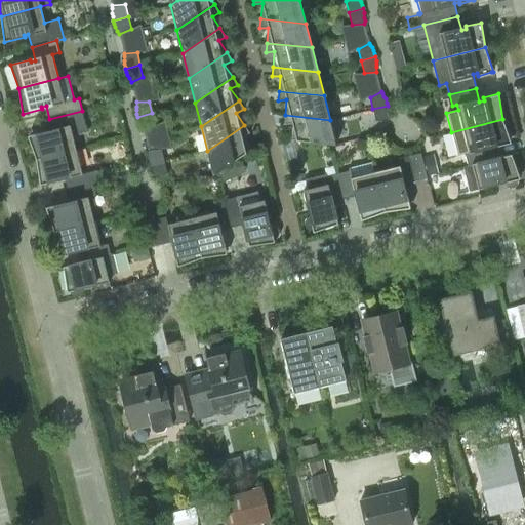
[(388,106),(372,109),(375,121),(389,120),(389,117),(389,112),(388,109),(388,106)]
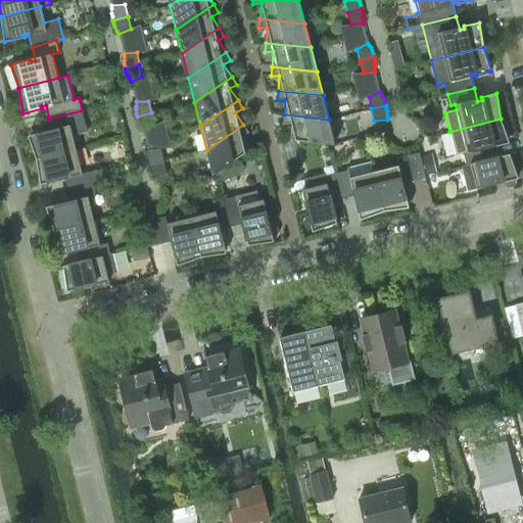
[(76,149),(73,134),(87,130),(82,110),(49,119),(53,132),(48,133),(48,131),(28,135),(37,159),(76,149)]
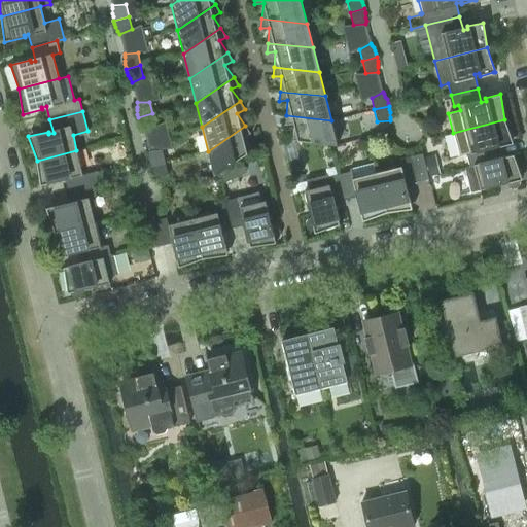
[(152,113),(138,117),(139,120),(140,124),(142,128),(144,131),(155,126),(152,113)]
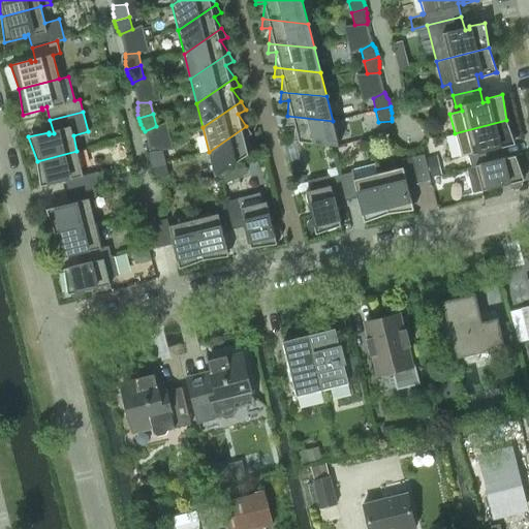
[(333,121),(287,116),(286,126),(294,125),(293,142),(339,146),(333,121)]
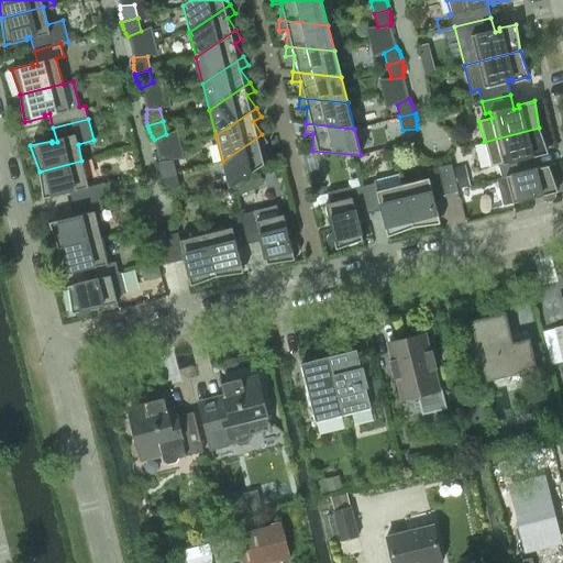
[(549,153),(539,128),(484,142),(490,167),(498,165),(501,178),(506,177),(529,172),(529,170),(526,156),(530,155),(531,157),(549,153)]
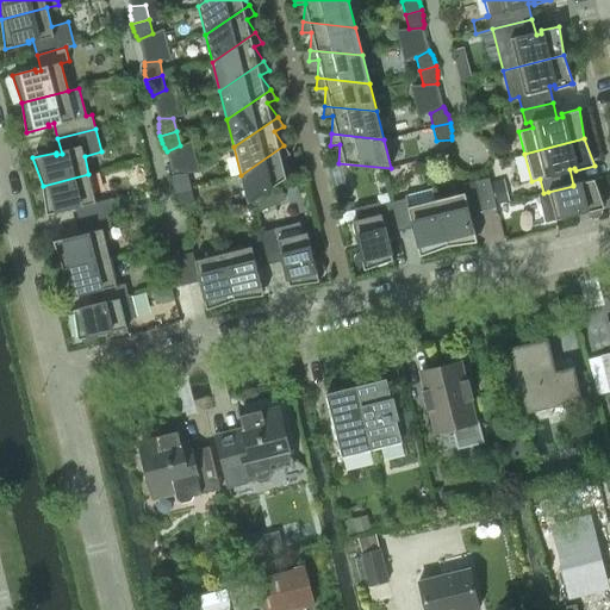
[(284,145),(241,175),(248,204),(292,174),(281,159),(291,155),(284,145)]
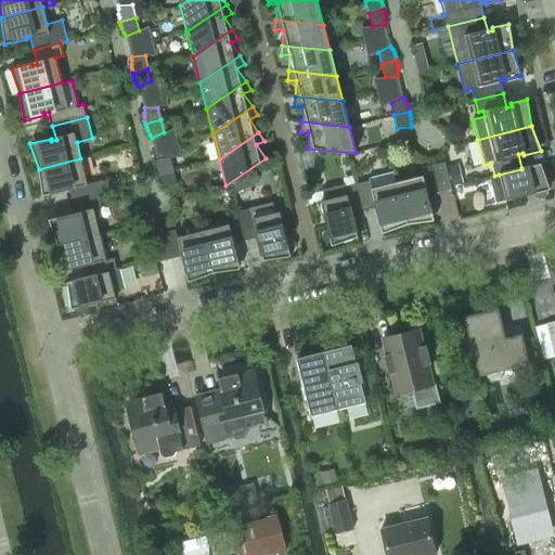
[(80,158),(39,169),(42,195),(64,191),(63,188),(67,186),(72,201),(99,194),(105,193),(102,180),(87,184),(80,158)]
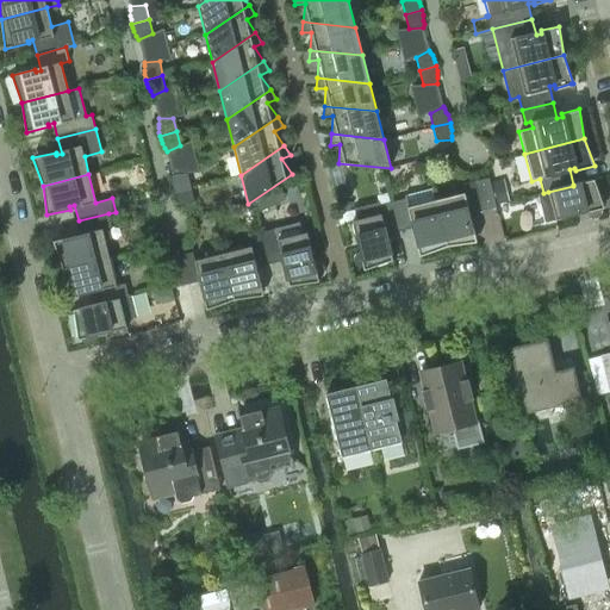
[(187,174),(173,174),(172,179),(173,182),(173,185),(173,188),(174,192),(191,187),(187,174)]
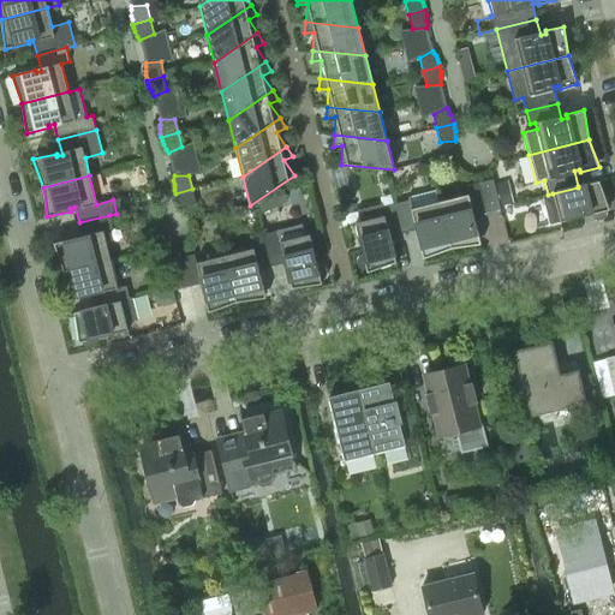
[(493,179),(479,183),(487,212),(501,209),(493,179)]
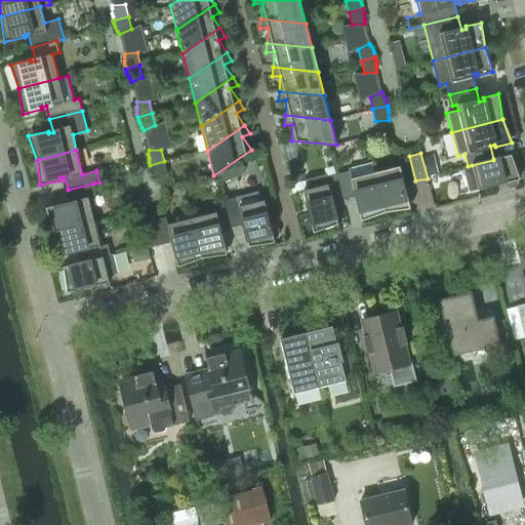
[(493,160),(472,165),(478,190),(499,184),(499,182),(503,180),(505,183),(505,184),(506,185),(507,187),(508,188),(510,188),(512,188),(513,188),(515,187),(516,187),(516,186),(517,185),(518,184),(518,183),(518,182),(518,180),(518,179),(520,178),(512,154),(493,159),(493,160)]
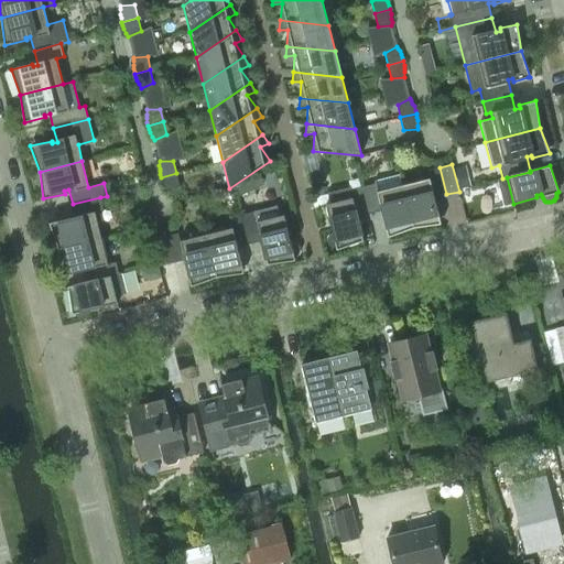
[(429,179),(403,185),(414,228),(441,224),(435,203),(433,203),(432,198),(446,194),(440,167),(427,171),(429,179)]
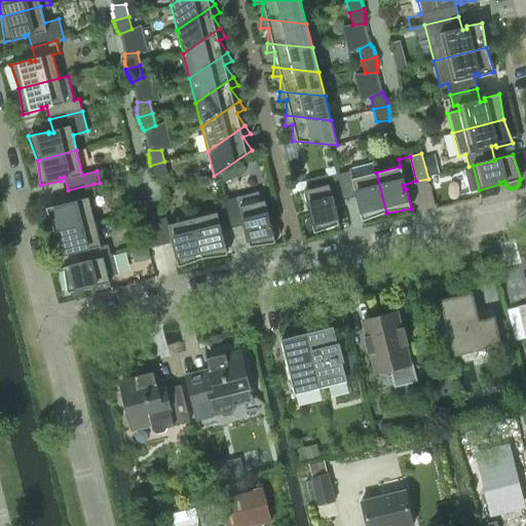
[(164,161),(150,165),(151,168),(152,172),(153,175),(156,179),(167,174),(164,161)]
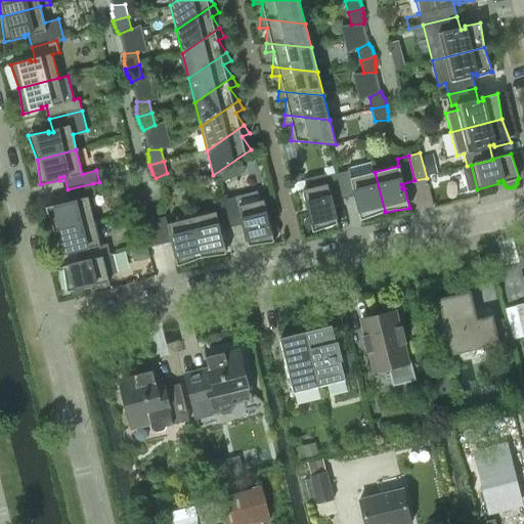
[(228,167),(218,172),(223,182),(233,177),(228,167)]
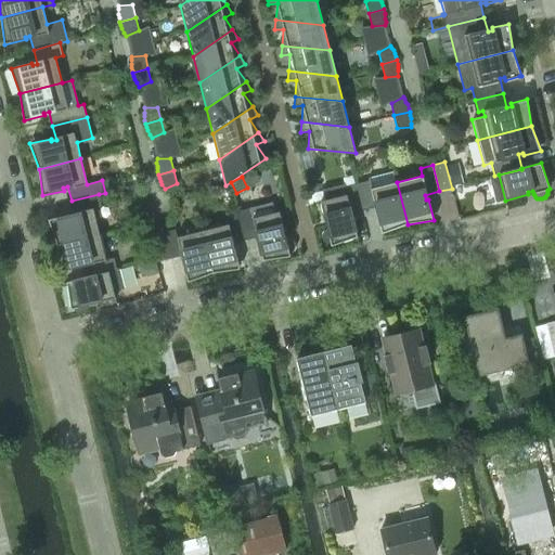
[(378,178),(357,183),(363,210),(377,207),(378,211),(376,213),(382,233),(408,224),(397,182),(379,186),(378,178)]
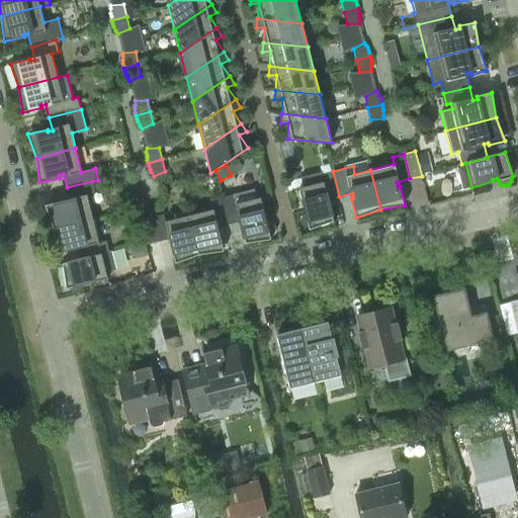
[(334,221),(328,199),(339,196),(333,171),(322,174),(321,173),(300,178),(303,186),(298,187),(304,205),(306,204),(307,209),(305,209),(306,213),(305,214),(304,214),(303,216),(301,217),(300,218),(300,219),(300,220),(300,221),(300,222),(300,224),(301,225),(303,225),(303,226),(304,227),(305,227),(307,228),(308,228),(309,227),(310,230),(334,221)]
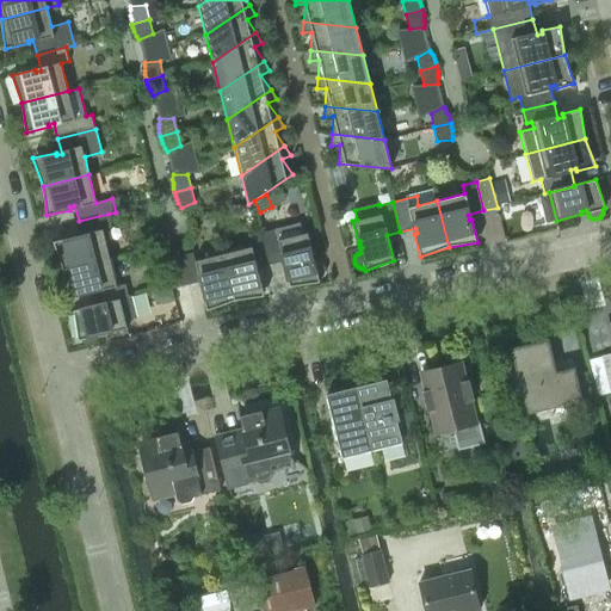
[(109,214),(79,221),(82,236),(78,239),(76,235),(54,241),(63,270),(110,258),(103,229),(111,228),(109,214)]
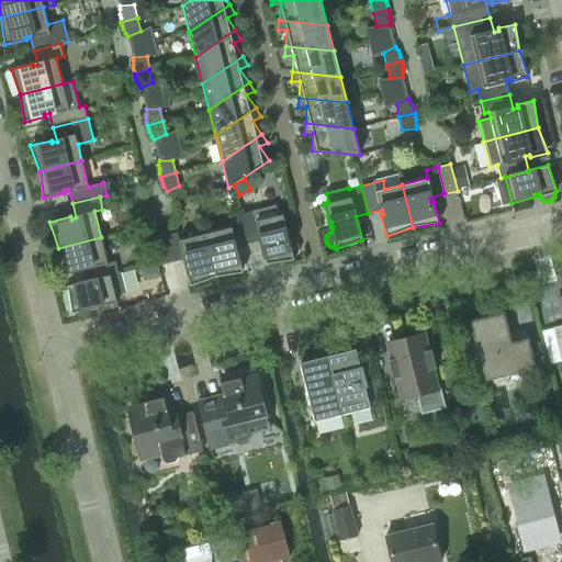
[(287,238),(285,234),(288,233),(283,214),(278,215),(276,204),(254,211),(254,213),(242,216),(248,243),(260,240),(267,263),(294,259),(293,257),(294,256),(296,256),(296,255),(298,254),(299,253),(299,251),(299,250),(300,249),(299,248),(299,246),(298,245),(298,244),(296,244),(295,243),(294,243),(292,242),(291,242),(290,243),(289,238),(287,238)]
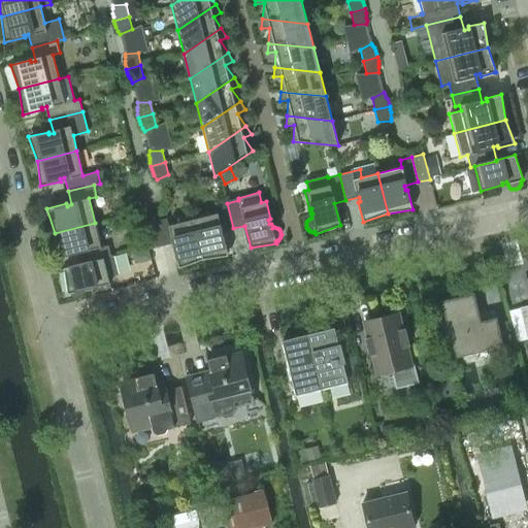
[(218,213),(193,220),(203,259),(228,256),(224,236),(221,236),(220,232),(233,228),(227,203),(216,205),(218,213)]
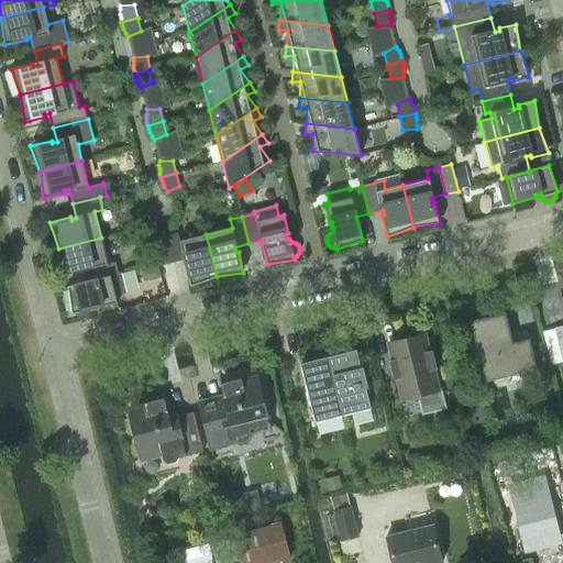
[(178,232),(165,235),(173,263),(187,260),(188,264),(185,265),(190,286),(217,276),(206,234),(180,241),(178,232)]
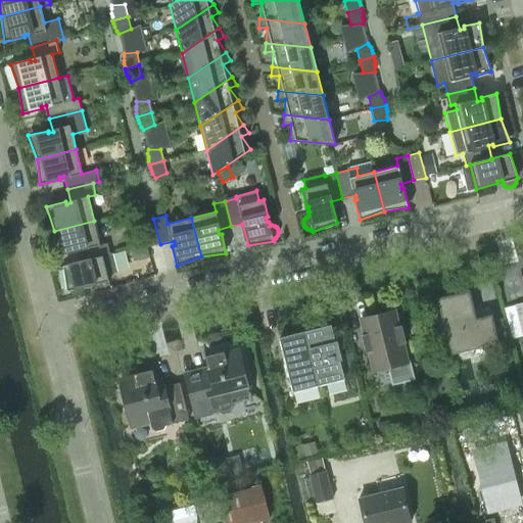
[(148,247),(160,244),(153,219),(142,222),(148,247)]
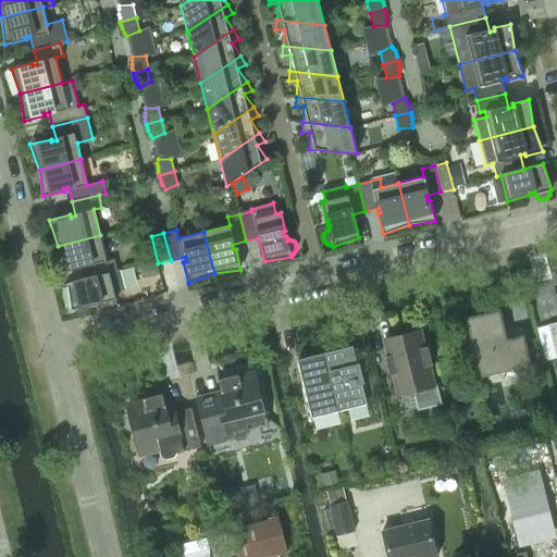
[(107,261),(100,235),(58,246),(62,272),(83,267),(83,264),(87,263),(90,276),(90,277),(118,271),(114,259),(107,261)]
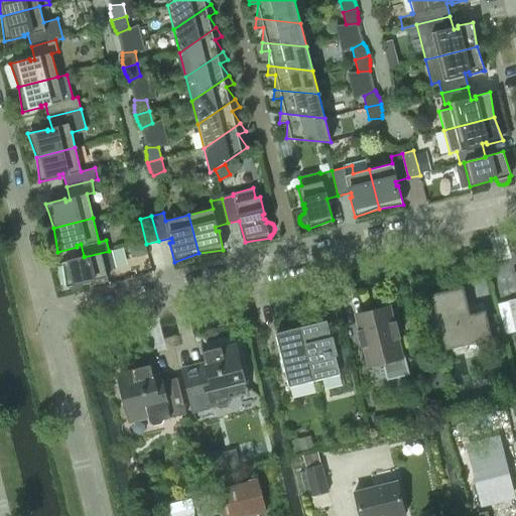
[(111,250),(109,251),(84,257),(84,256),(62,262),(67,287),(69,286),(69,287),(70,288),(70,289),(71,290),(72,291),(73,291),(74,292),(75,292),(76,292),(77,292),(79,291),(80,290),(81,289),(81,288),(82,288),(82,286),(82,285),(82,284),(82,283),(86,282),(85,280),(90,279),(90,281),(108,277),(113,269),(115,268),(111,250)]
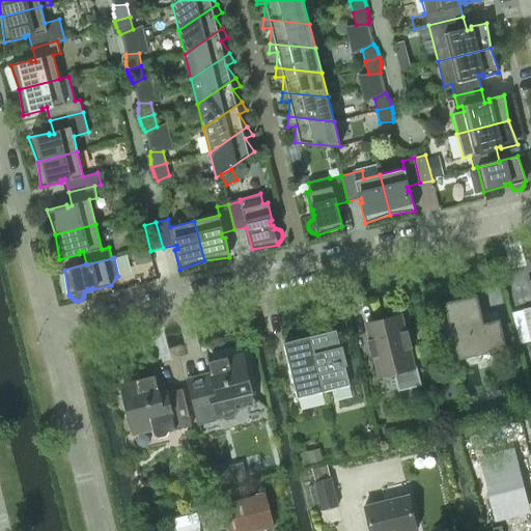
[(476,295),(459,299),(443,303),(448,323),(444,324),(448,338),(452,338),(457,360),(490,352),(490,355),(507,351),(499,319),(483,324),(476,295)]
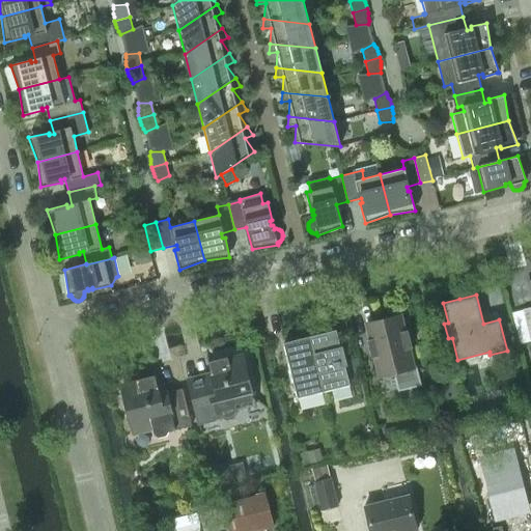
[(412,347),(408,330),(404,331),(400,315),(366,324),(370,339),(367,340),(371,358),(374,357),(380,376),(392,372),(397,389),(421,382),(417,366),(414,367),(409,348),(412,347)]
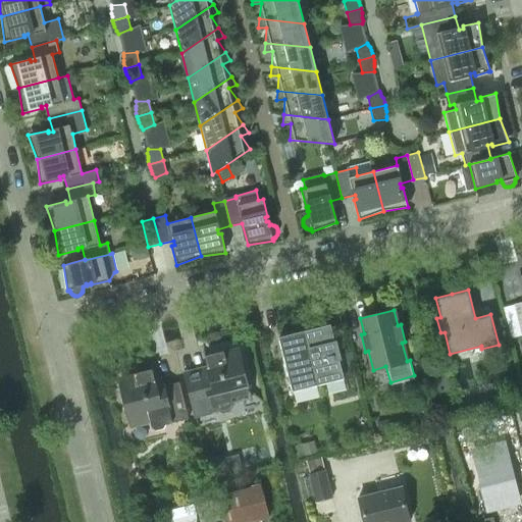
[(330,324),(305,330),(318,384),(344,378),(330,324)]
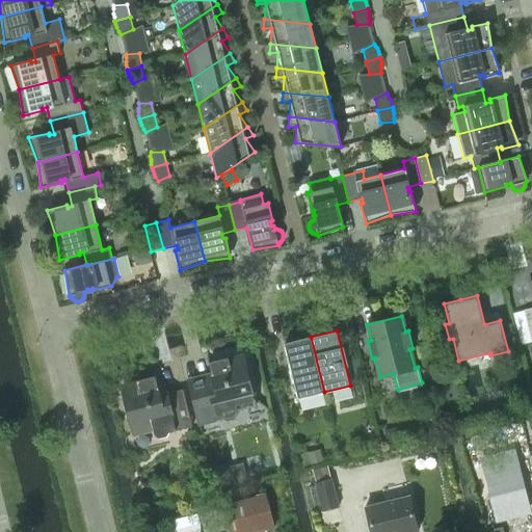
[(294,382),(298,399),(324,392),(311,337),(284,344),(291,370),(289,371),(292,383),(294,382)]
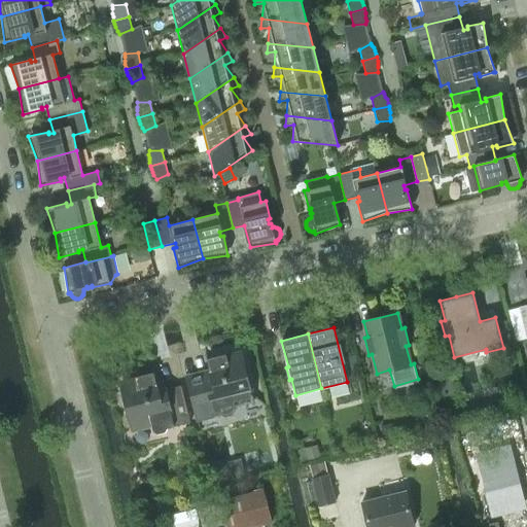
[(206,359),(207,363),(209,367),(201,370),(204,380),(188,384),(198,421),(220,415),(224,417),(232,416),(235,411),(234,408),(253,402),(240,350),(206,359)]
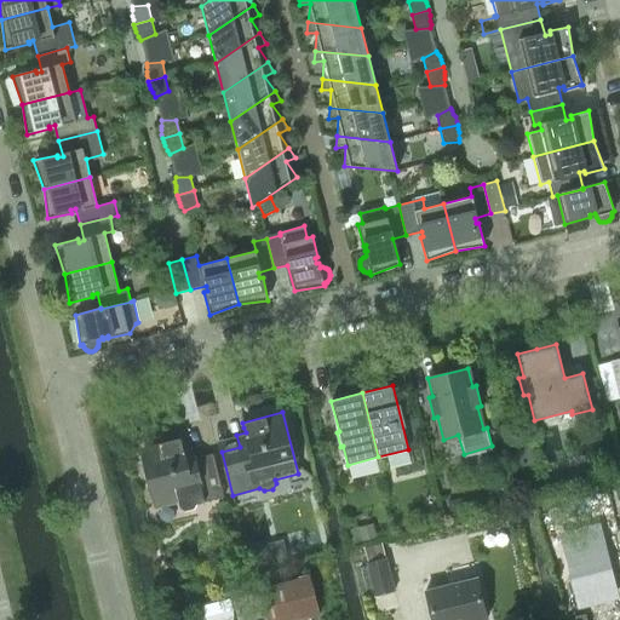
[(141,448),(142,453),(156,509),(179,504),(181,507),(185,511),(194,509),(196,504),(224,497),(213,454),(195,458),(191,446),(183,448),(181,438),(141,448)]
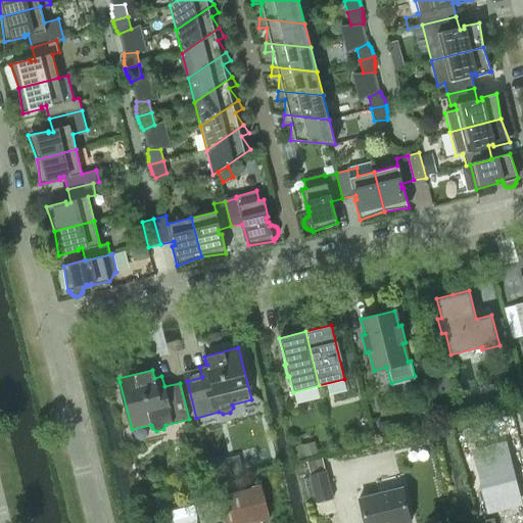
[(505,442),(474,450),(488,506),(519,498),(505,442)]
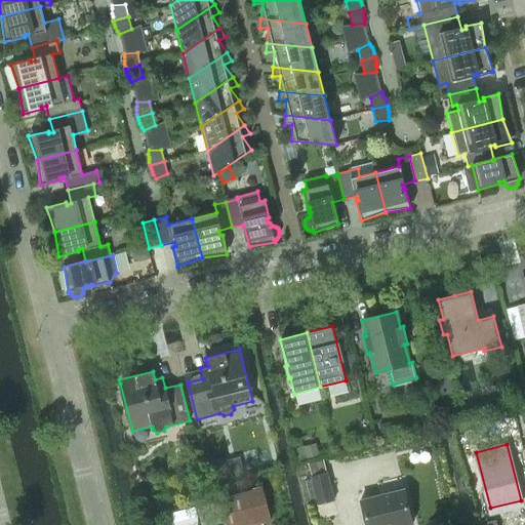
[(334,500),(327,473),(324,459),(308,463),(318,505),(334,500)]
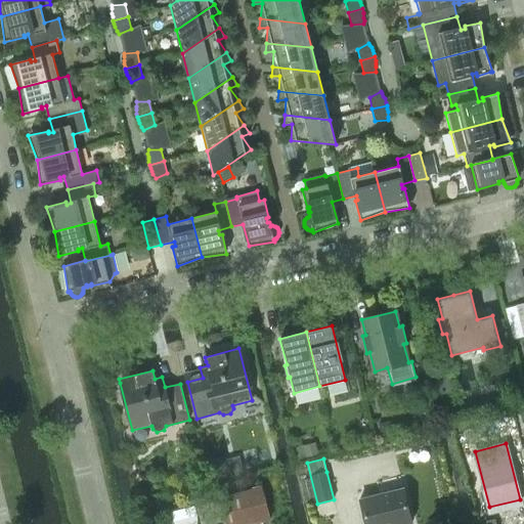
[(256,523),(270,521),(262,486),(220,496),(226,523),(256,523)]
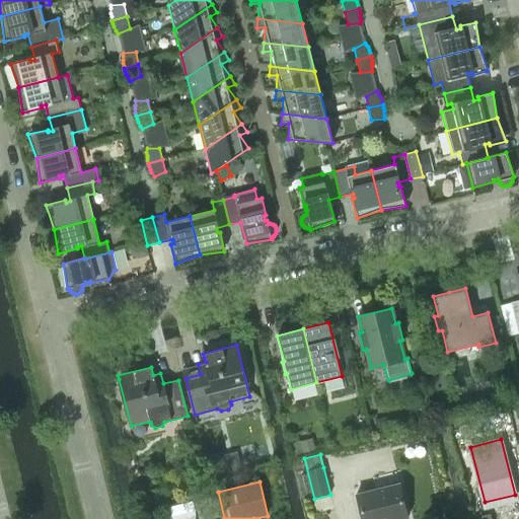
[(402,518),(408,518),(399,484),(356,495),(362,518),(402,518)]
